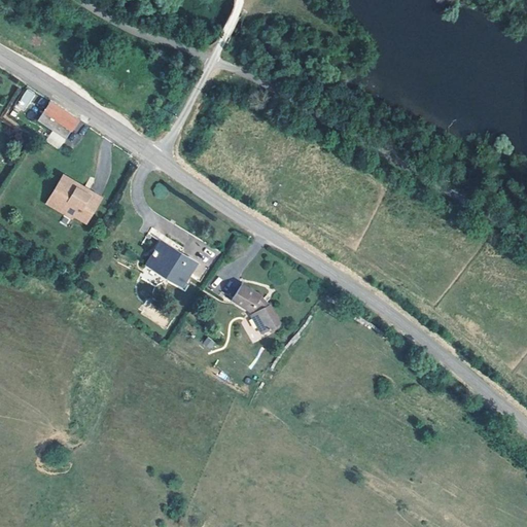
[(69,131),(77,119),(50,100),(47,105),(29,92),(18,107),(30,116),(33,113),(36,115),(38,112),(41,114),(43,112),(69,131)]
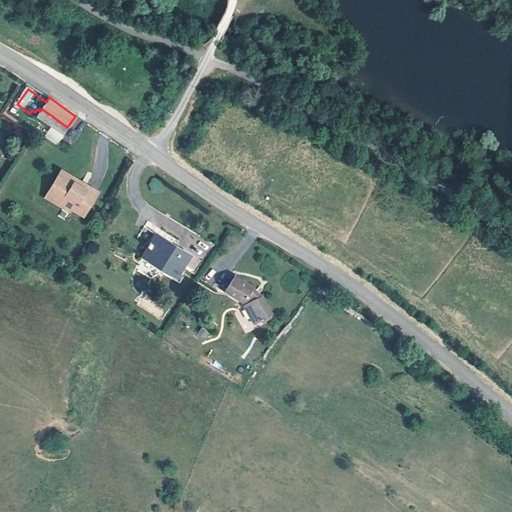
[(46,195),(70,210),(83,218),(98,193),(61,170),(46,195)]
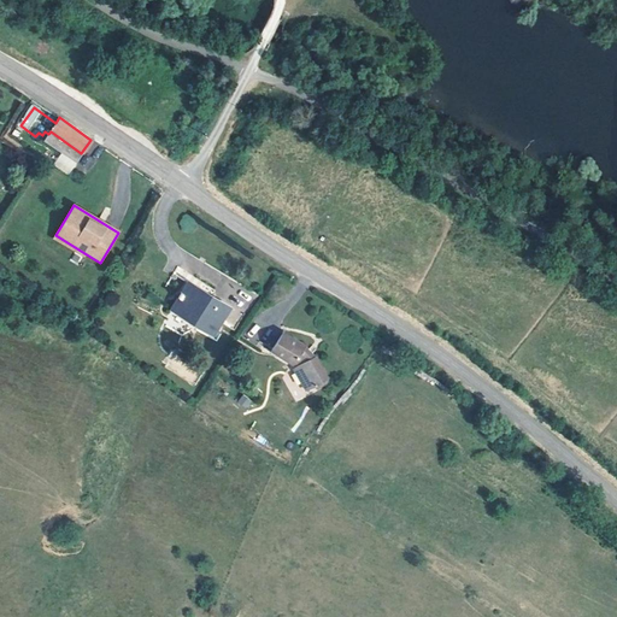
[(82,257),(84,253),(56,235),(53,239),(82,257)]
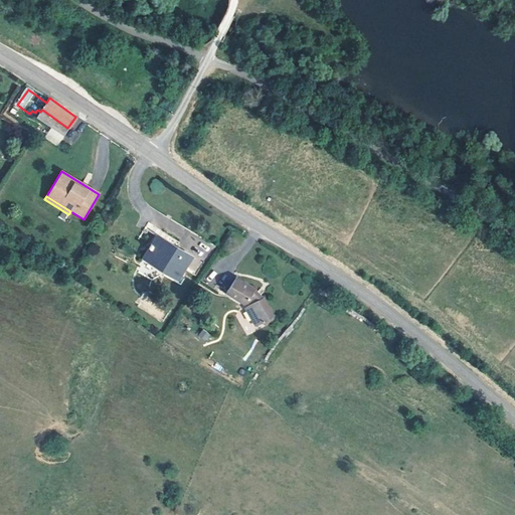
[(184,249),(156,232),(151,237),(162,245),(150,264),(182,284),(195,264),(182,254),(184,249)]
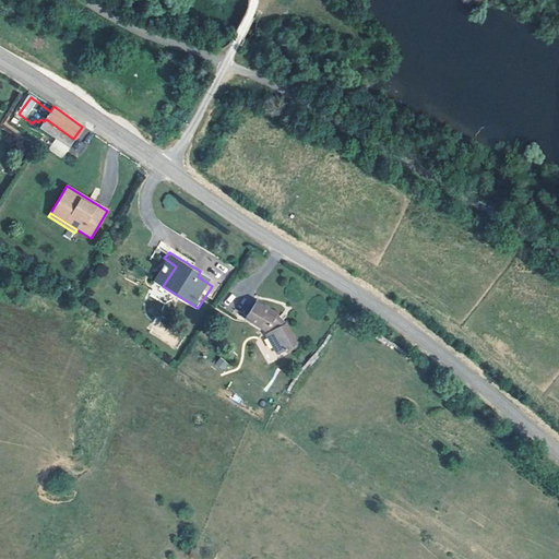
[(261,331),(265,339),(263,341),(271,359),(293,348),(284,329),(281,331),(273,320),(274,318),(256,306),(245,319),(261,331)]
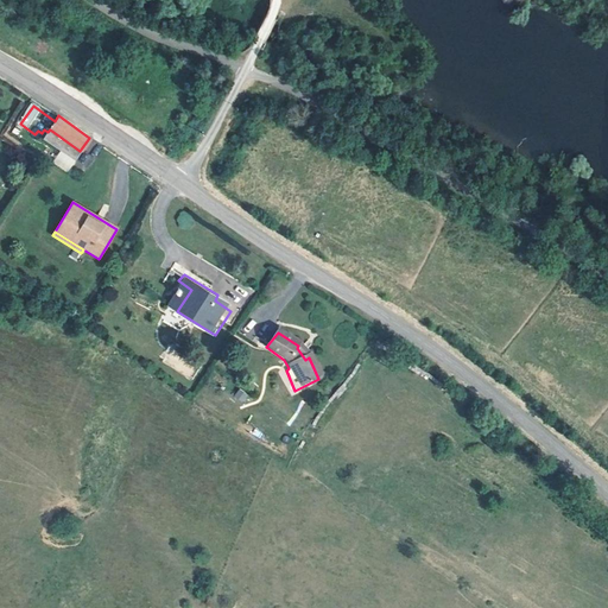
[(196,368),(170,349),(163,360),(189,379),(196,368)]
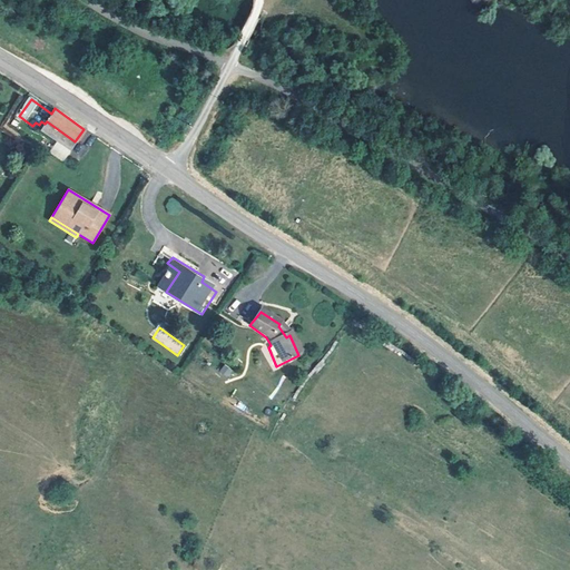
[(224,364),(219,372),(228,379),(234,371),(224,364)]
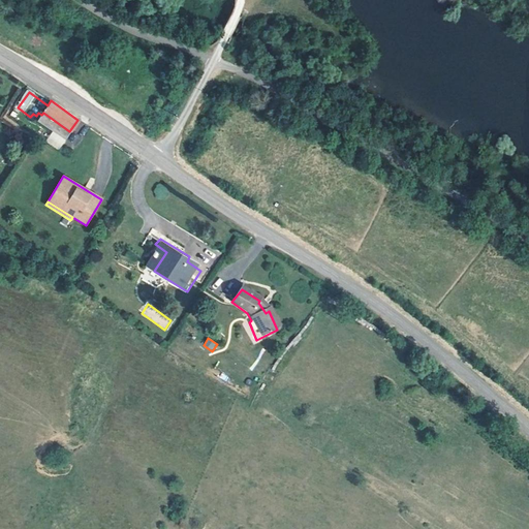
All buildings are outlined.
